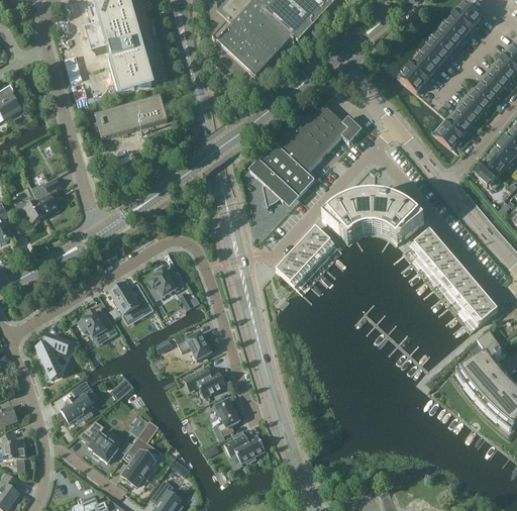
[(96,0),(103,22),(89,26),(96,52),(109,47),(122,92),(151,83),(127,0),(96,0)]
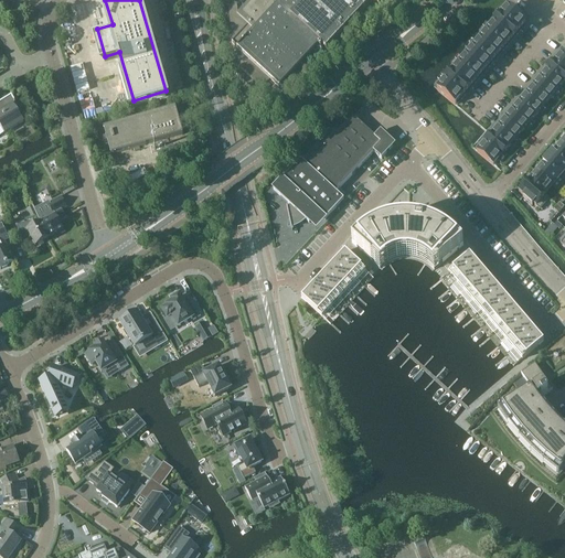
[(260,82),(269,72),(279,81),(319,38),(326,44),(366,0),(379,0),(248,0),(246,2),(243,0),(227,0),(232,35),(231,36),(251,54),(242,63),(260,82)]
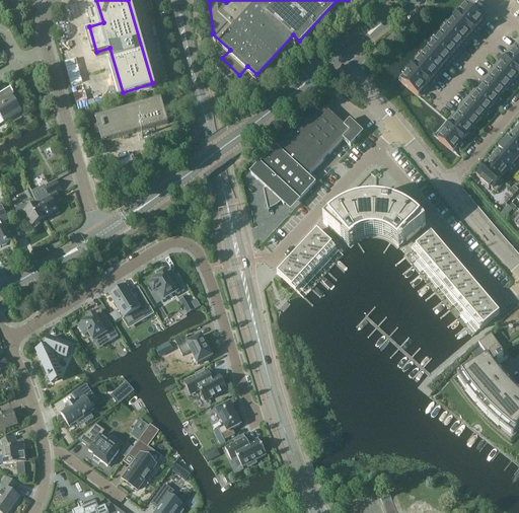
[(459,9),(476,24),(479,21),(478,20),(483,16),(473,8),(476,5),(470,0),(467,3),(465,1),(459,9)]
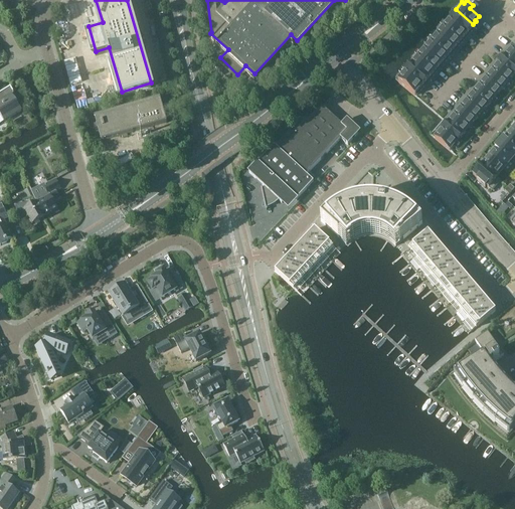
[(473,24),(456,9),(450,16),(466,30),(470,26),(470,27),(473,24)]
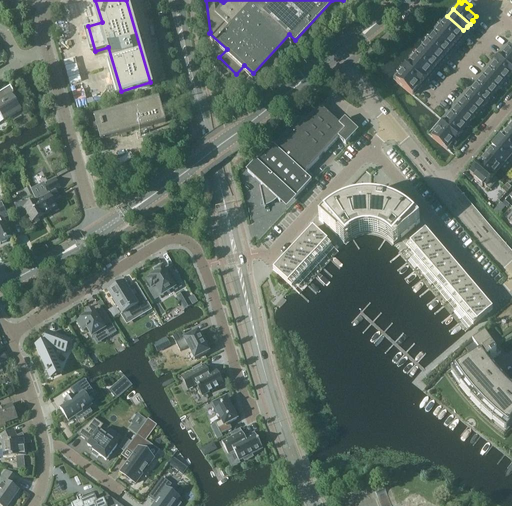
[(463,30),(447,16),(440,23),(458,38),(460,35),(463,30)]
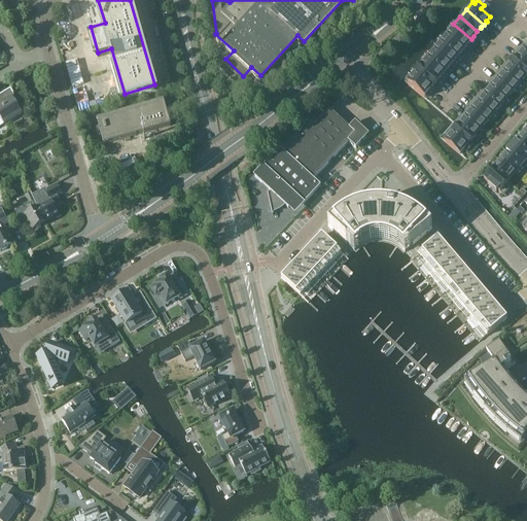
[(471,39),(453,24),(447,32),(464,46),(467,42),(468,43),(471,39)]
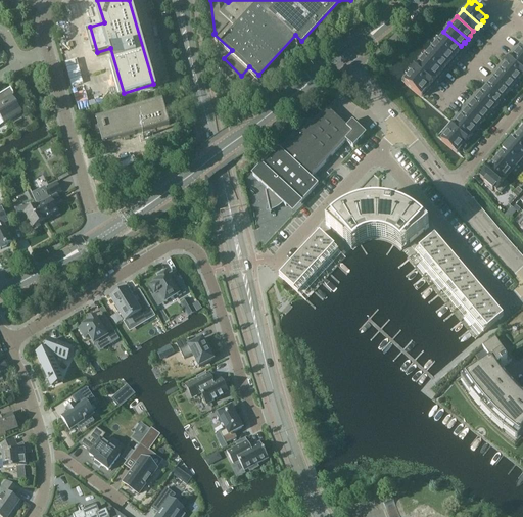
[(461,46),(443,32),(437,39),(455,54),(458,51),(457,51),(461,46)]
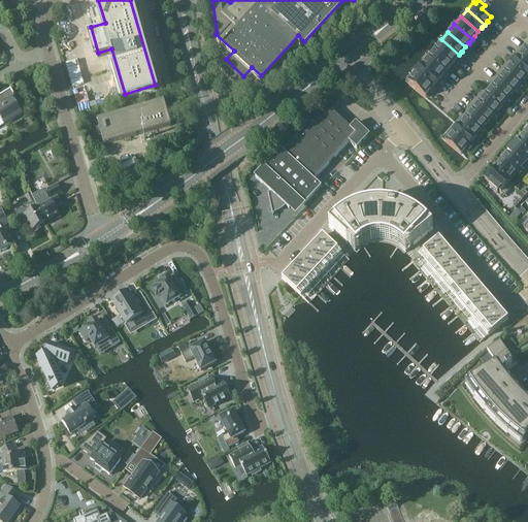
[(459,55),(441,39),(434,47),(452,62),(456,58),(459,55)]
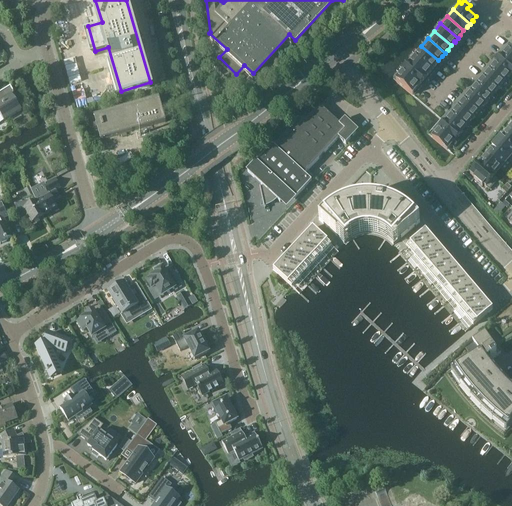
[(500,49),(511,59),(511,46),(508,43),(505,46),(504,44),(500,49)]
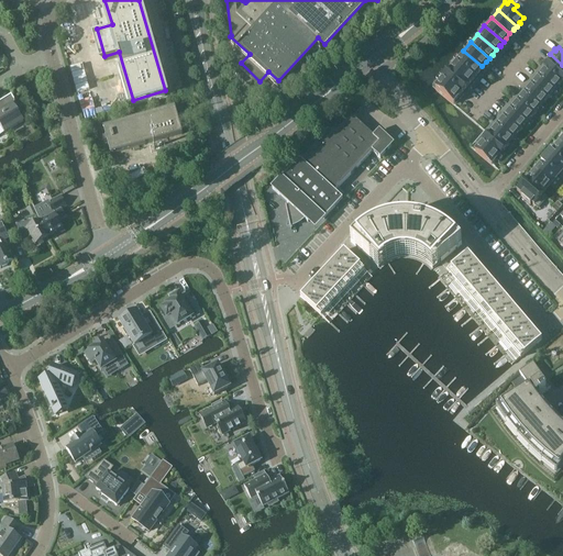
[(482,66),(463,51),(456,58),(475,75),(478,71),(477,70),(482,66)]
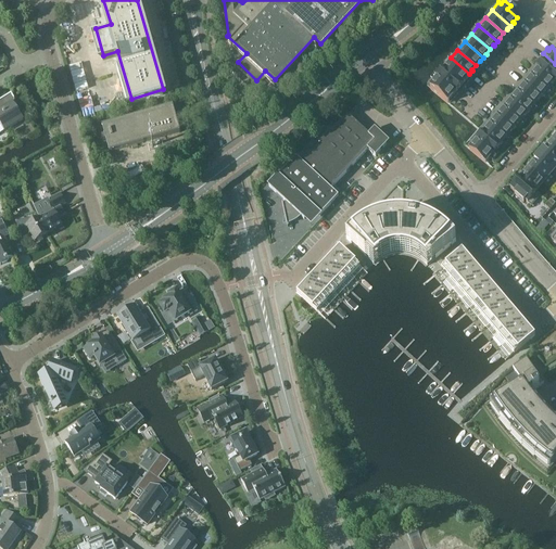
[(555,74),(555,64),(543,53),(538,59),(540,61),(538,62),(555,77),(555,74)]
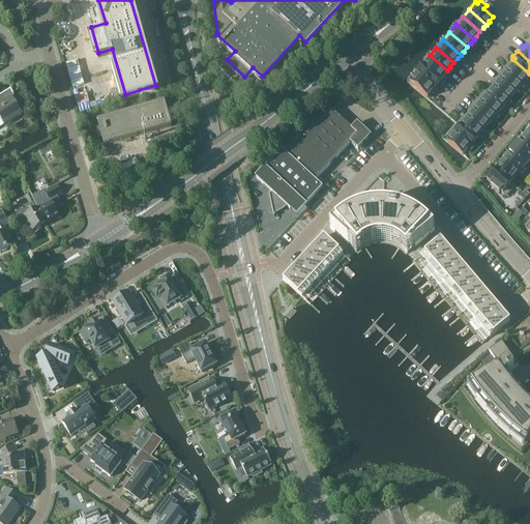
[(447,70),(430,55),(423,62),(440,78),(444,73),(445,74),(447,70)]
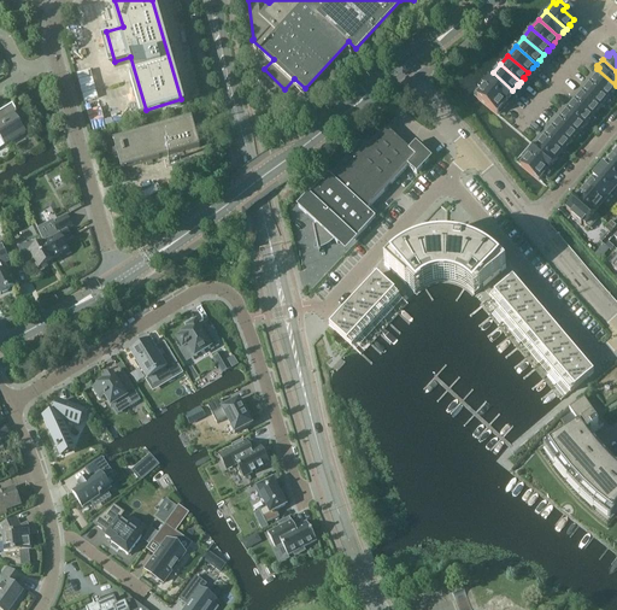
[(616,86),(597,69),(594,72),(592,71),(588,76),(607,94),(616,86)]
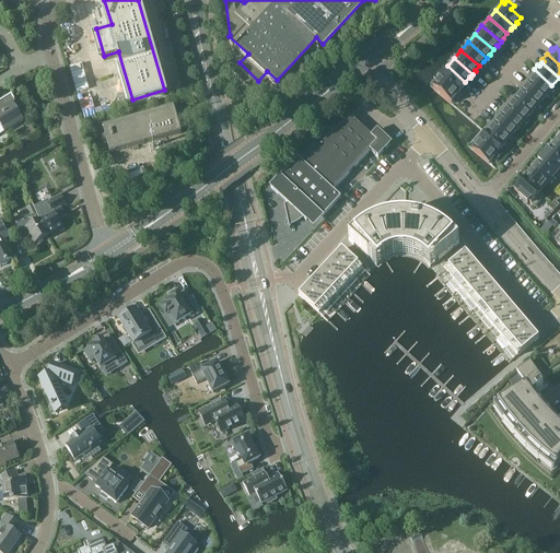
[(465,82),(447,66),(440,74),(459,91),(463,86),(462,86),(465,82)]
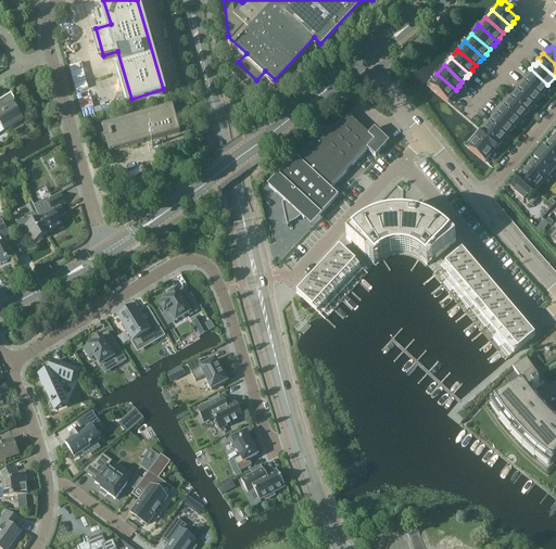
[(547,85),(530,68),(525,75),(527,76),(525,78),(541,92),(547,85)]
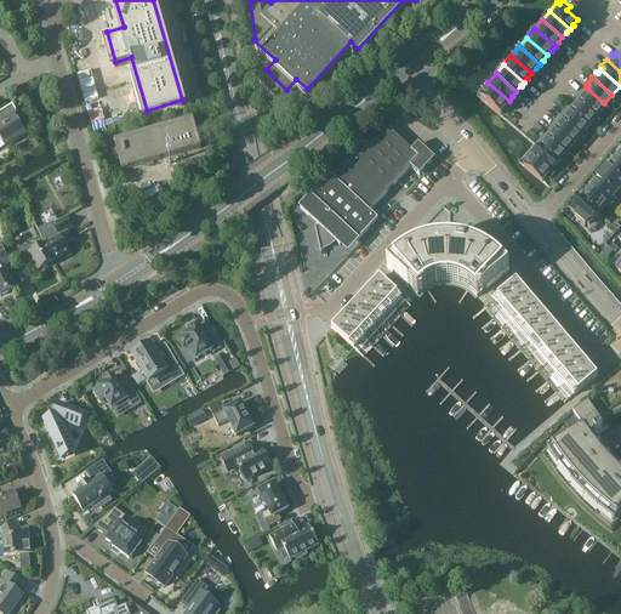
[(510,101),(488,83),(480,91),(501,109),(506,103),(506,104),(510,101)]
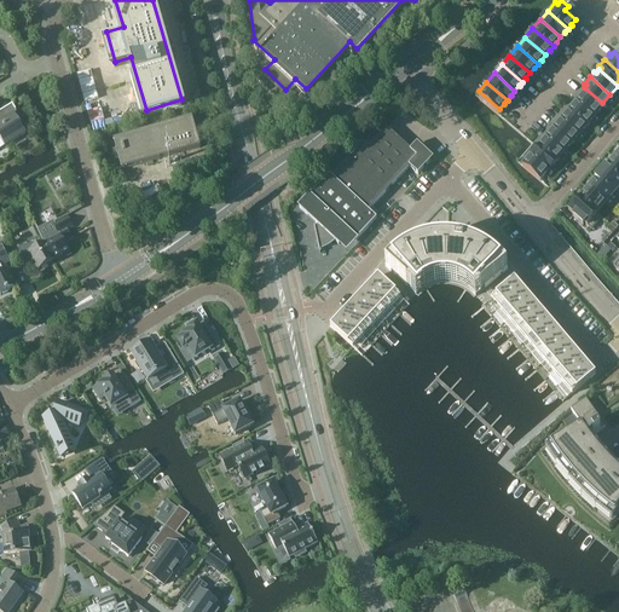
[(602,103),(584,87),(582,91),(579,88),(574,94),(595,111),(602,103)]
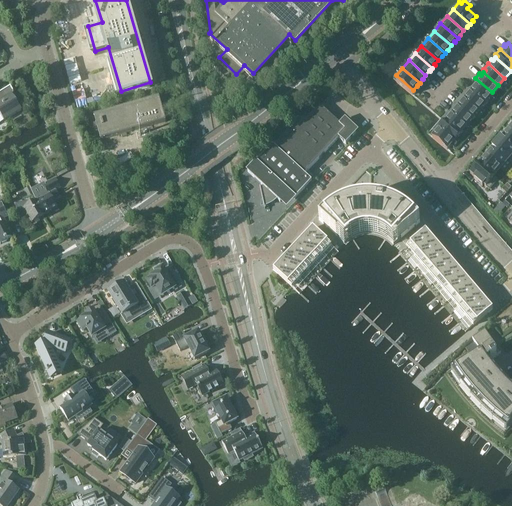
[(492,92),(475,78),(470,83),(472,85),(470,87),(485,100),(492,92)]
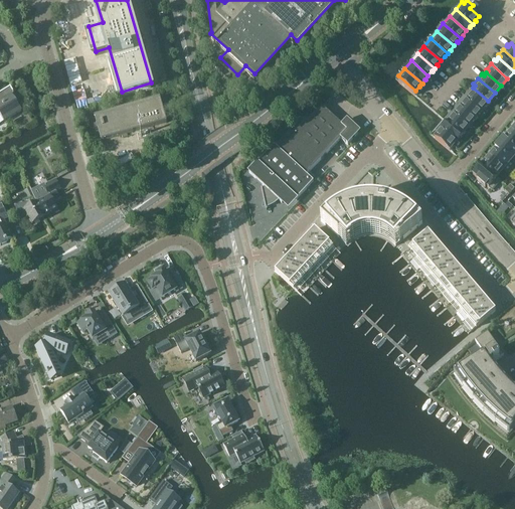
[(13,90),(13,88),(13,87),(10,81),(0,88),(0,109),(4,116),(21,106),(12,91),(13,90)]
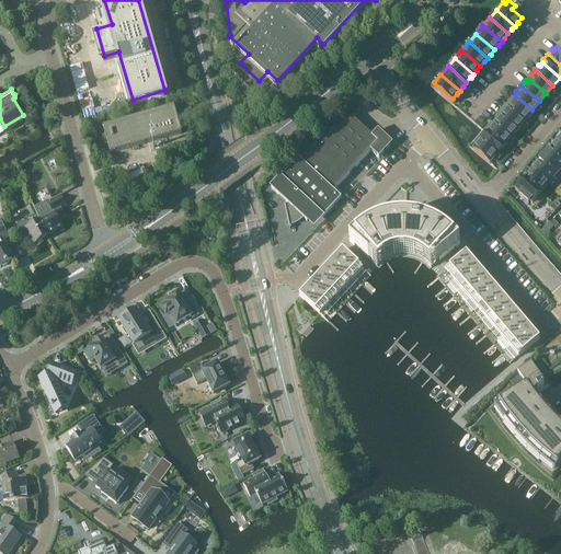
[(511,96),(506,102),(525,117),(531,110),(515,95),(513,99),(511,96)]
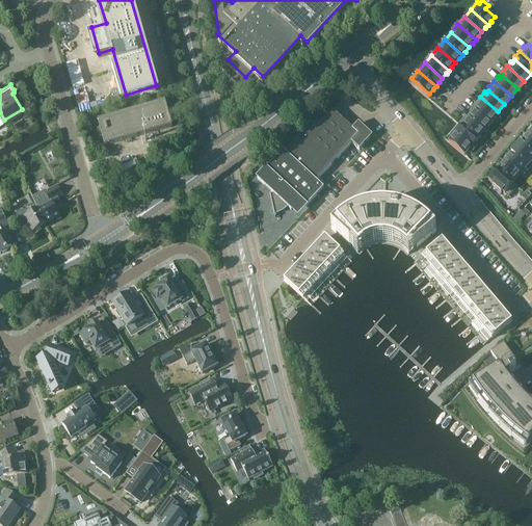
[(106,140),(173,121),(166,96),(99,115),(106,140)]
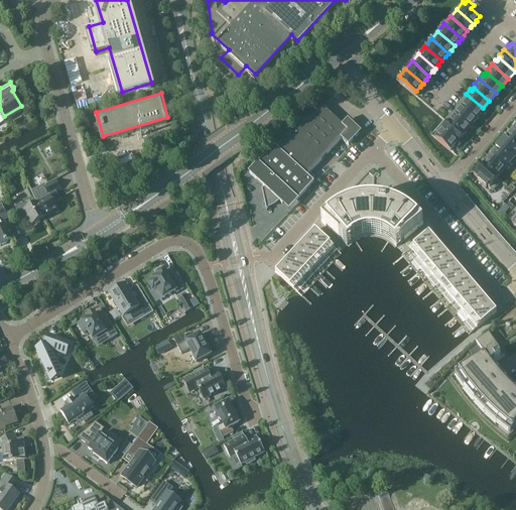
[(483,108),(466,94),(462,99),(463,100),(462,102),(477,115),(483,108)]
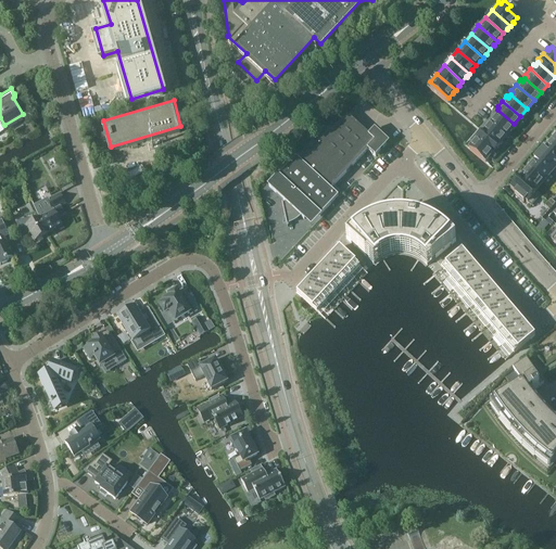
[(389,136),(376,124),(373,124),(368,129),(348,109),(332,125),(330,123),(315,138),(313,136),(298,152),(295,151),(294,153),(292,152),(293,151),(292,151),(285,157),(288,160),(268,180),(285,195),(282,199),(282,196),(281,198),(286,215),(289,214),(292,213),(295,211),(299,208),(304,214),(313,204),(319,211),(338,191),(330,183),(367,143),(376,151),(389,136)]
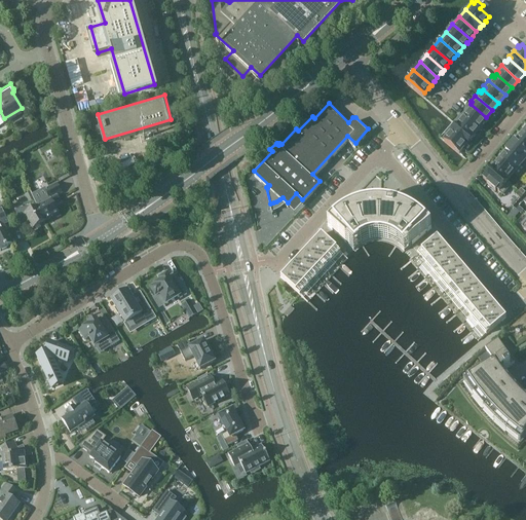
[(466,106),(462,110),(480,125),(486,117),(471,104),(467,107),(466,106)]
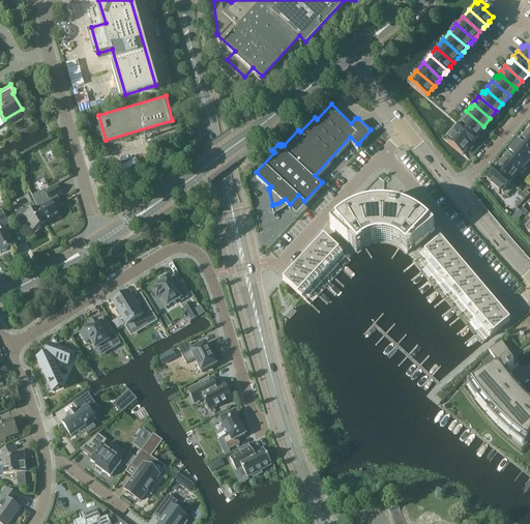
[(483,126),(466,111),(461,117),(463,118),(461,120),(476,134),(483,126)]
